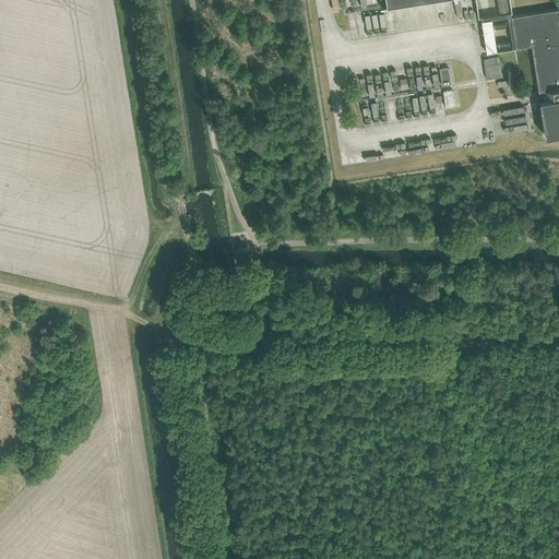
[(558,9),(512,15),(511,13),(513,12),(510,0),(476,0),(479,18),(483,18),(483,20),(487,54),(513,49),(513,48),(516,47),(516,48),(532,46),(539,92),(540,92),(543,100),(540,100),(546,137),(558,134),(558,9)]
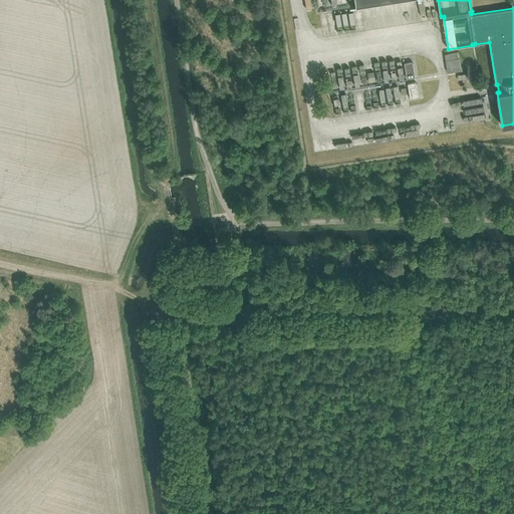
[(459,52),(445,54),(446,60),(460,58),(459,52)]
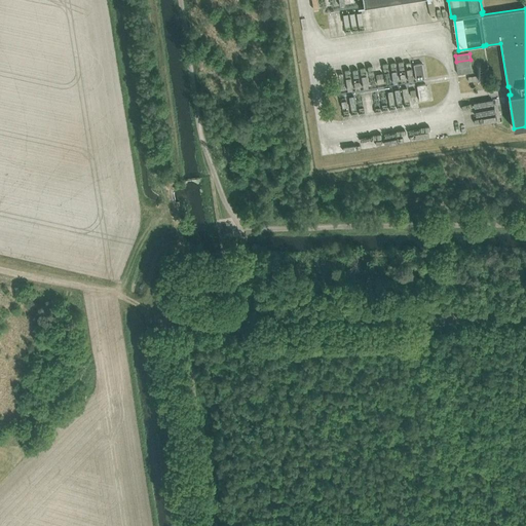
[(471,60),(456,62),(457,68),(472,66),(471,60)]
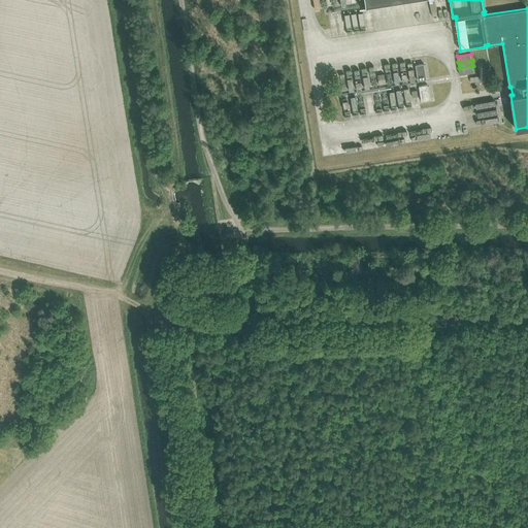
[(419,80),(420,80),(427,79),(424,63),(416,65),(419,80)]
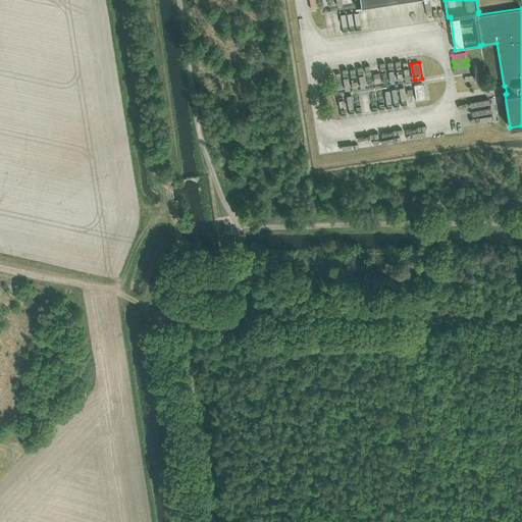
[(455,73),(469,71),(468,65),(454,67),(455,73)]
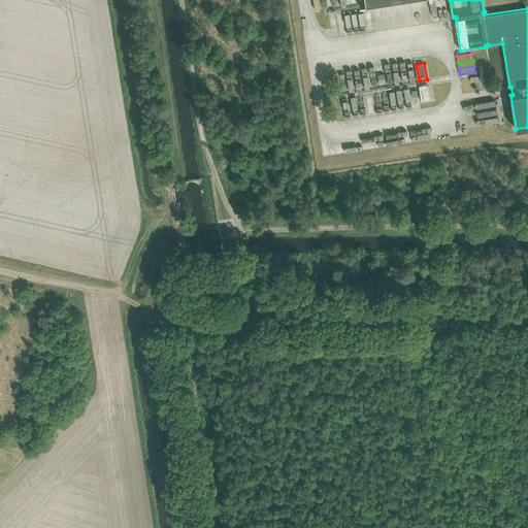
[(427,85),(420,86),(422,101),(430,99),(427,85)]
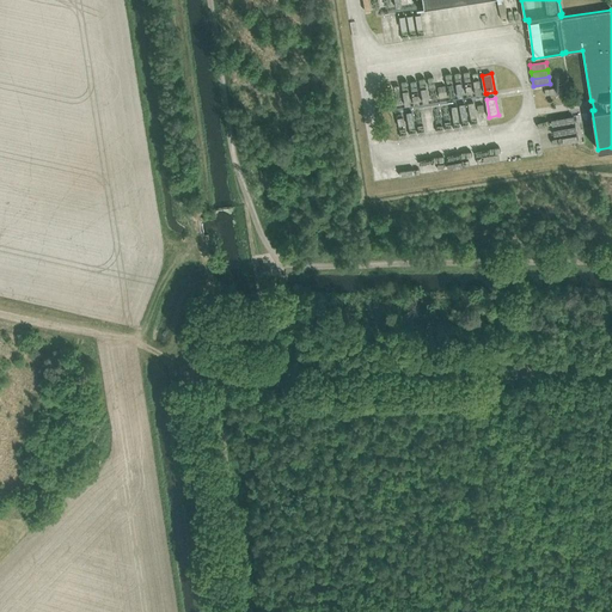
[(226,304),(219,295),(210,304),(219,311),(226,304)]
